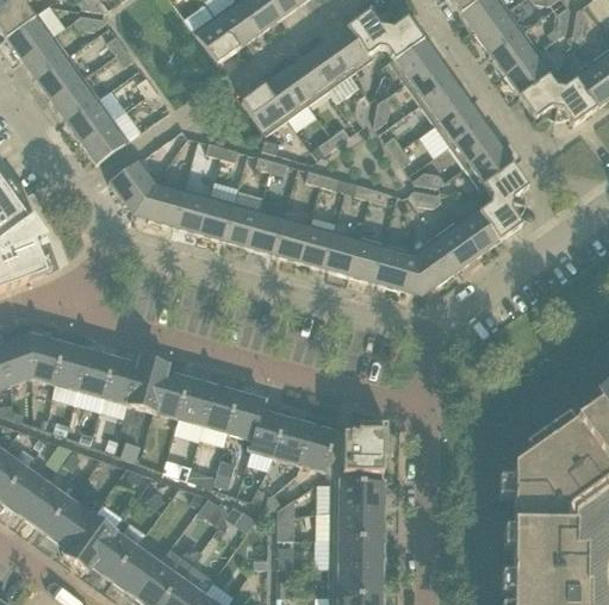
[(28,2),(12,0),(5,0),(5,6),(0,8),(0,31),(5,38),(33,17),(26,7),(28,2)]
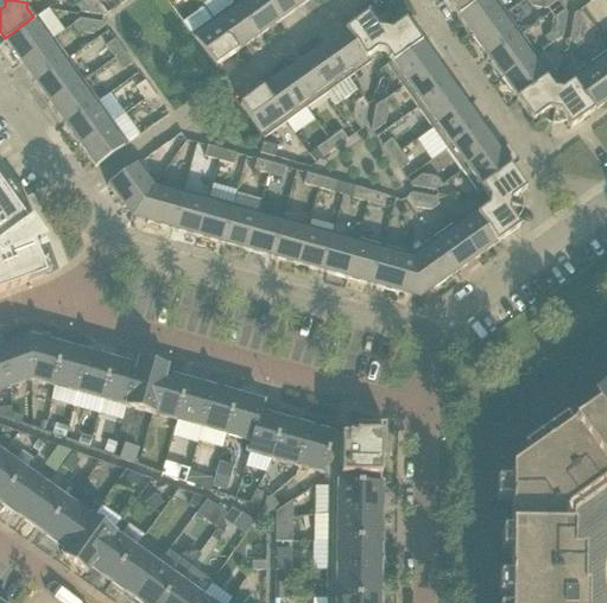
[(90,10),(92,0),(77,0),(76,1),(81,8),(90,10)]
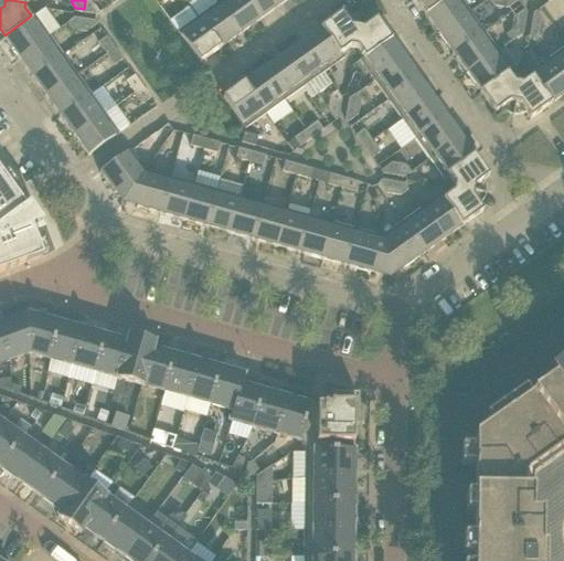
[(85,0),(84,9),(96,11),(99,9),(93,0),(85,0)]
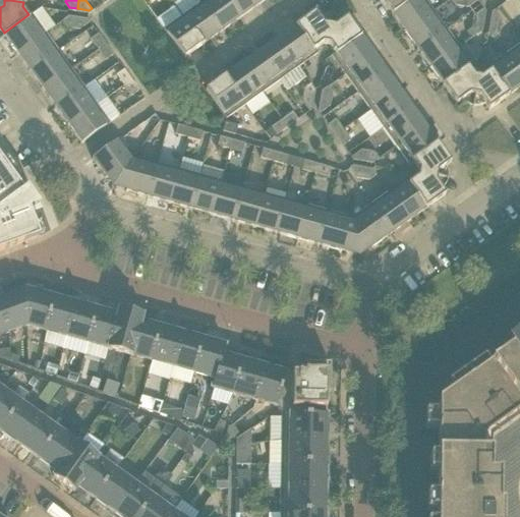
[(200,0),(182,13),(203,42),(221,29),(200,0)]
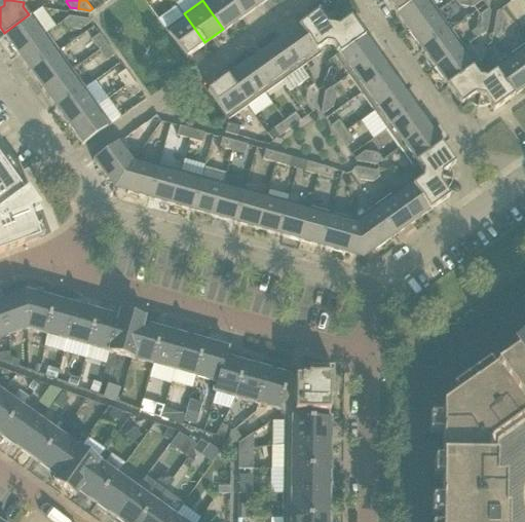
[(240,16),(229,0),(202,0),(223,29),(240,16)]
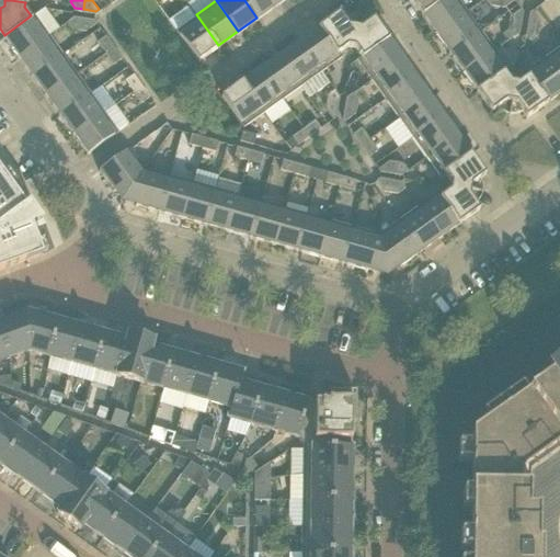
[(244,0),(256,18),(276,3),(273,0),(244,0)]
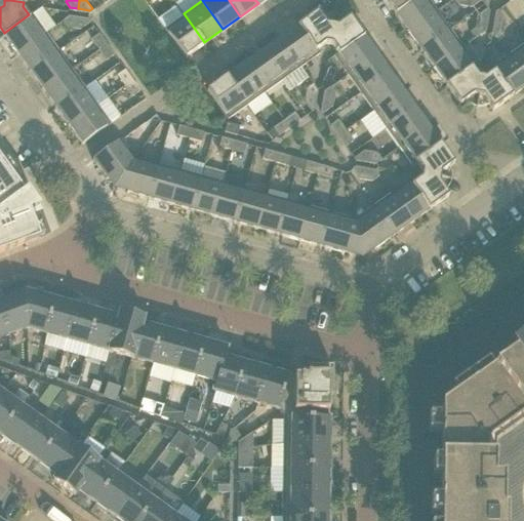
[(387,0),(396,11),(411,0),(387,0)]
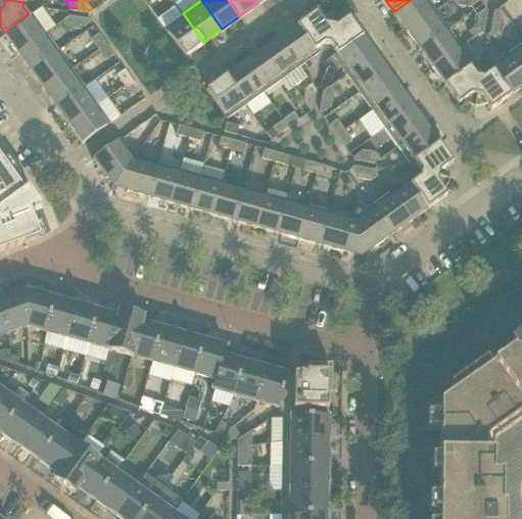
[(410,0),(394,11),(407,30),(435,9),(429,0),(410,0)]
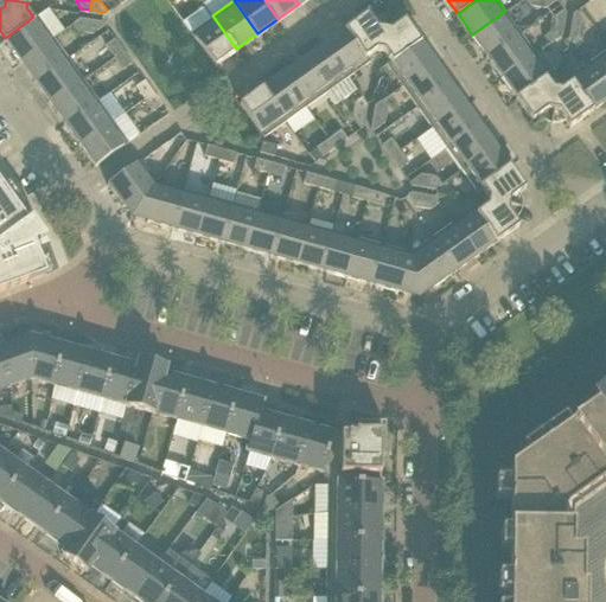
[(552,20),(563,23),(566,10),(563,6),(553,14),(552,20)]
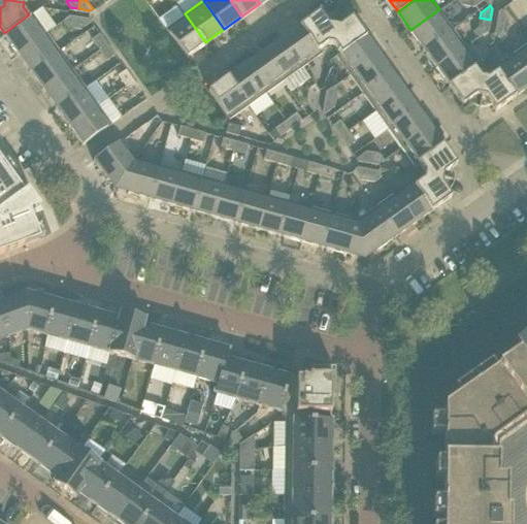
[(498,9),(496,21),(507,23),(507,18),(501,7),(498,9)]
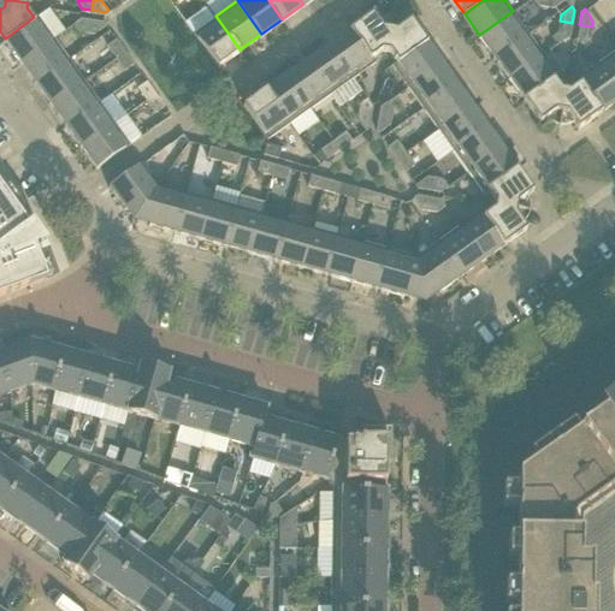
[(386,48),(389,27),(384,25),(372,11),(350,27),(374,60),(376,59),(372,54),(382,48),(386,48)]
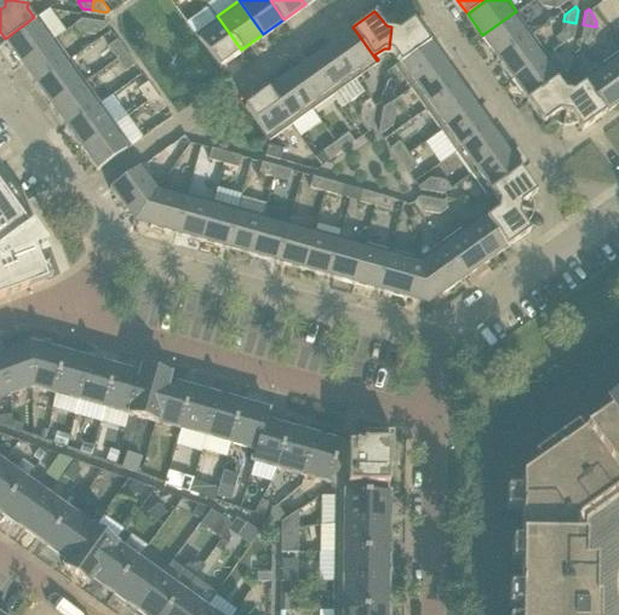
[(532,32),(516,11),(482,35),(498,56),(532,32)]
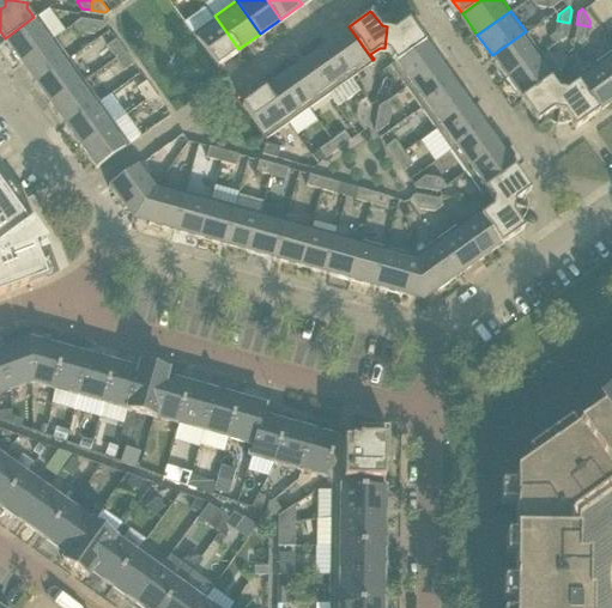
[(37,13),(34,17),(5,38),(20,59),(54,35),(37,13)]
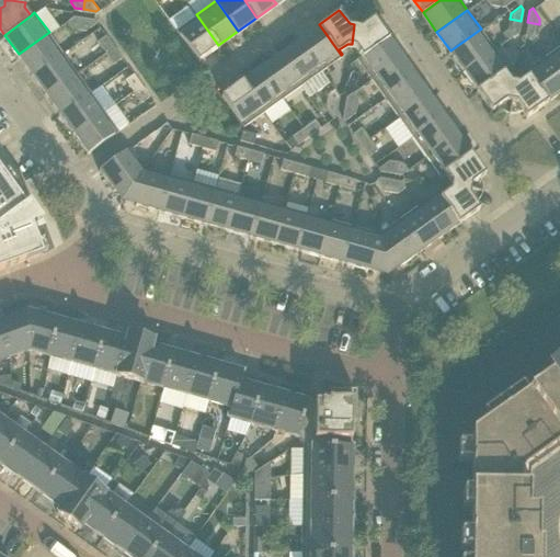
[(80,27),(82,15),(73,14),(67,19),(72,26),(80,27)]
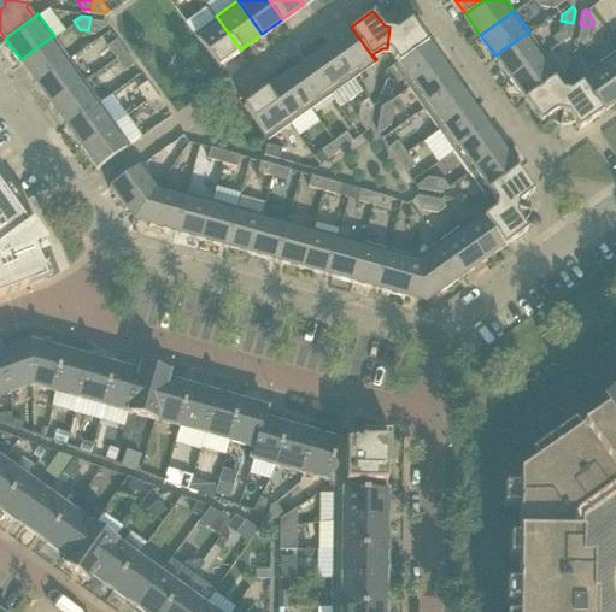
[(240,49),(216,16),(194,31),(218,65),(240,49)]
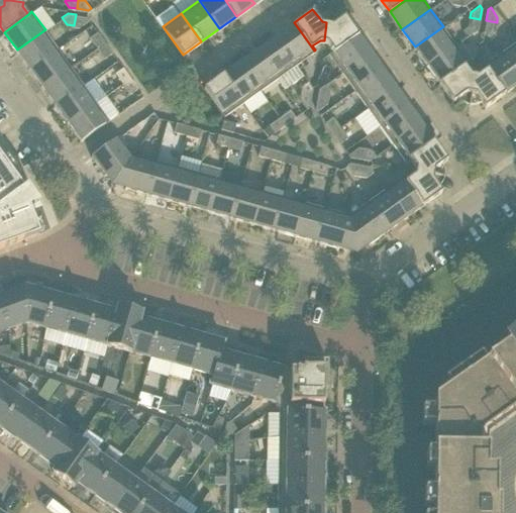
[(76,14),(74,25),(79,26),(89,19),(87,16),(76,14)]
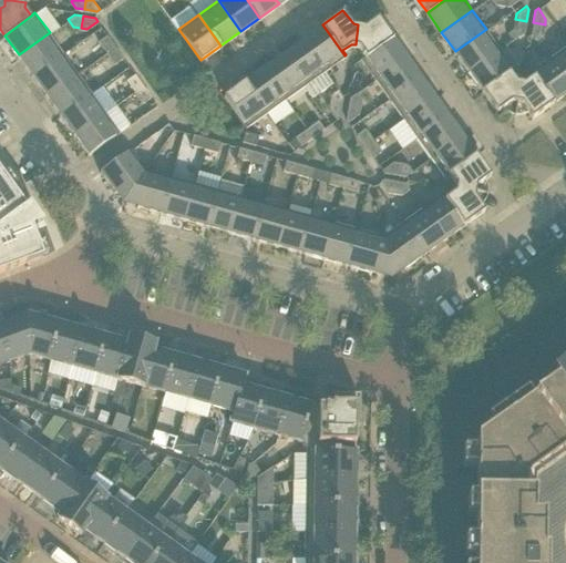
[(358,24),(356,44),(359,45),(364,54),(361,58),(392,36),(378,16),(364,26),(358,24)]
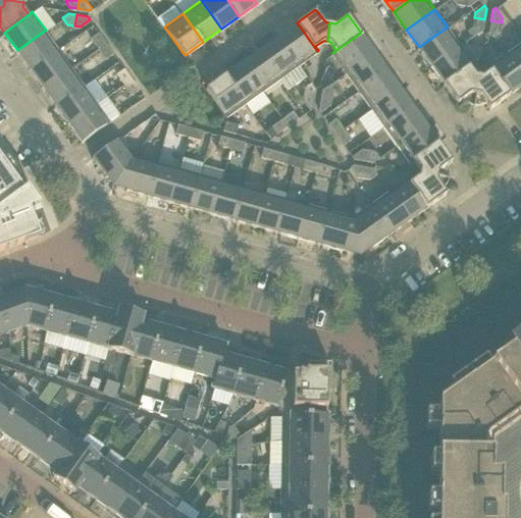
[(484,19),(474,17),(473,26),(478,32),(483,28),(484,19)]
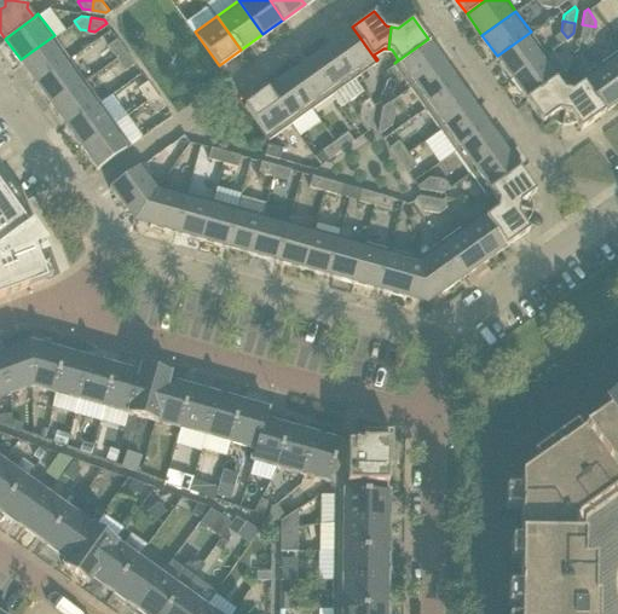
[(595,27),(582,24),(581,34),(585,41),(593,35),(595,27)]
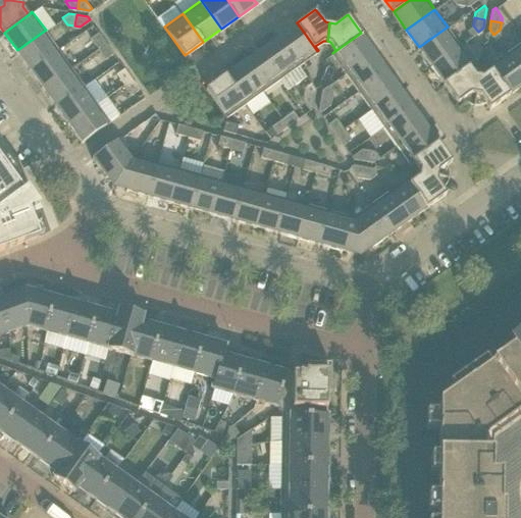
[(297,22),(278,36),(299,64),(317,51),(297,22)]
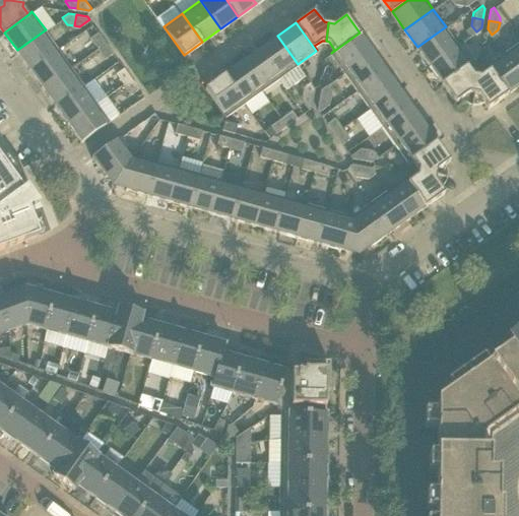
[(446,26),(417,47),(431,65),(459,45),(446,26)]
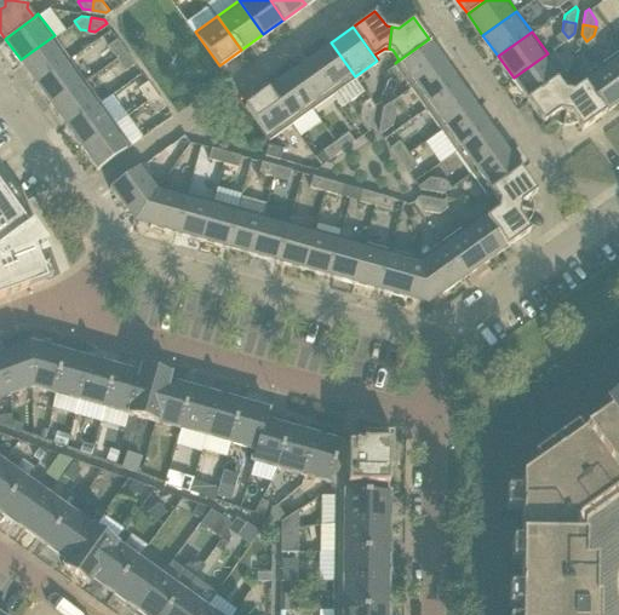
[(115,34),(107,40),(108,42),(118,56),(126,49),(118,36),(115,34)]
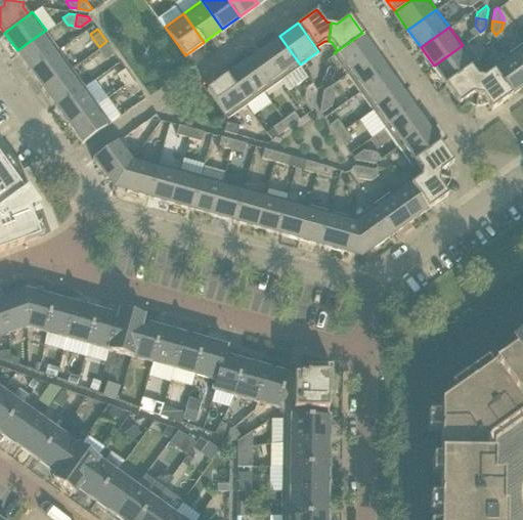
[(58,48),(46,30),(17,50),(30,69),(58,48)]
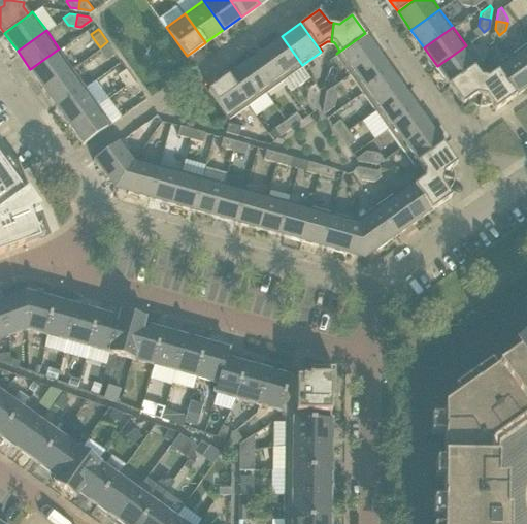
[(365,33),(336,54),(350,72),(379,52),(365,33)]
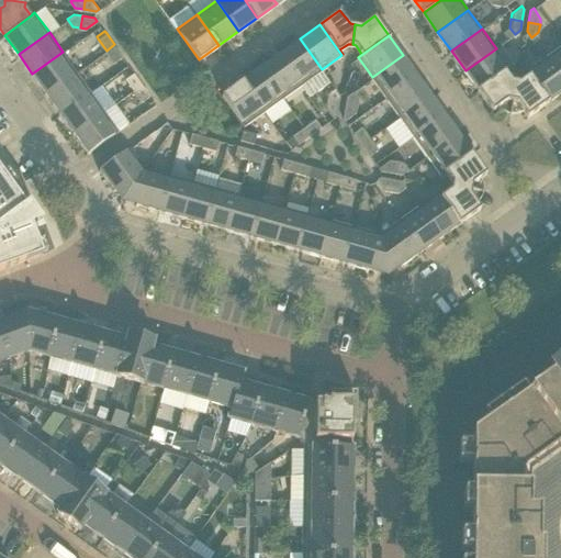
[(322,69),(300,38),(281,52),(303,82),(322,69)]
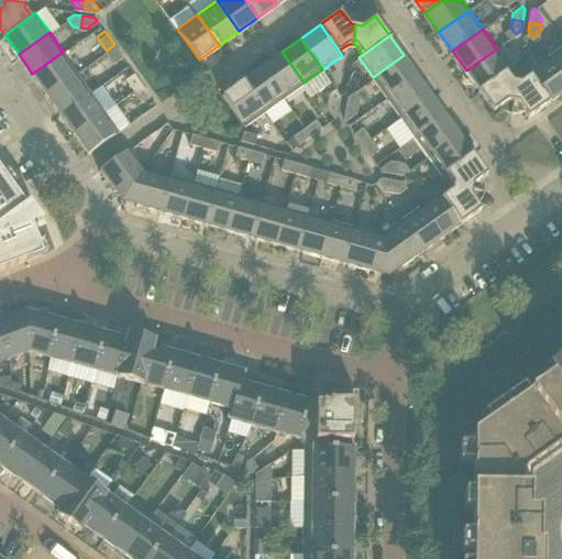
[(114,44),(107,51),(114,62),(122,55),(114,44)]
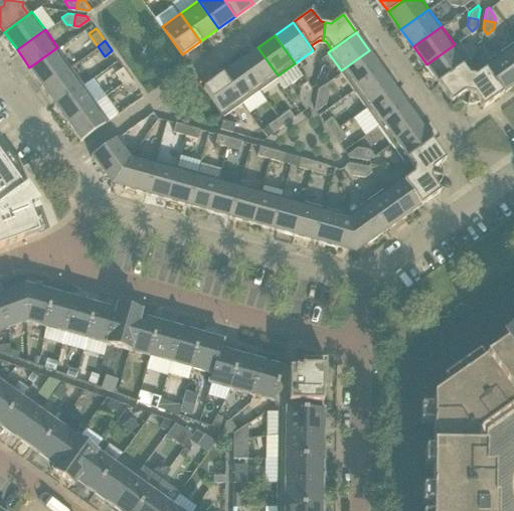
[(513,40),(499,51),(513,71),(513,40)]
